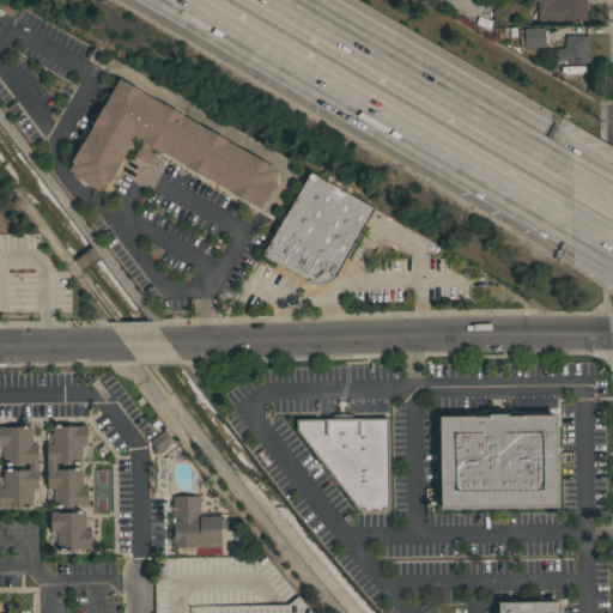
[(584,0),(586,20),(536,20),(536,1),(529,1),(529,0),(584,0)]
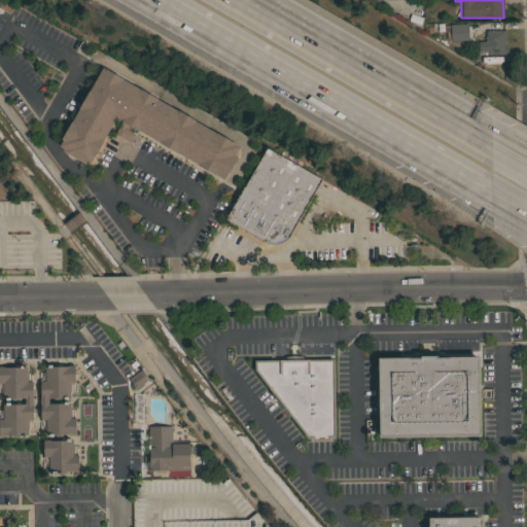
[(467,23),(467,26),(469,26),(470,36),(467,37),(467,40),(457,40),(457,41),(454,42),(454,40),(450,41),(450,39),(446,39),(446,32),(444,32),(444,26),(449,25),(449,24),(467,23)]
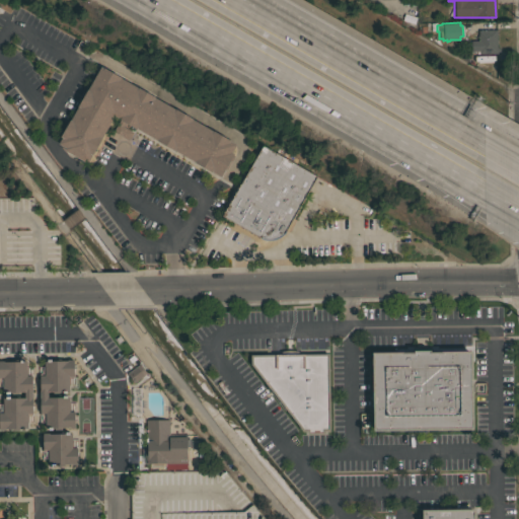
[(496,29),(497,54),(488,54),(488,61),(476,61),(475,52),(470,52),(470,41),(477,41),(477,29),(496,29)]
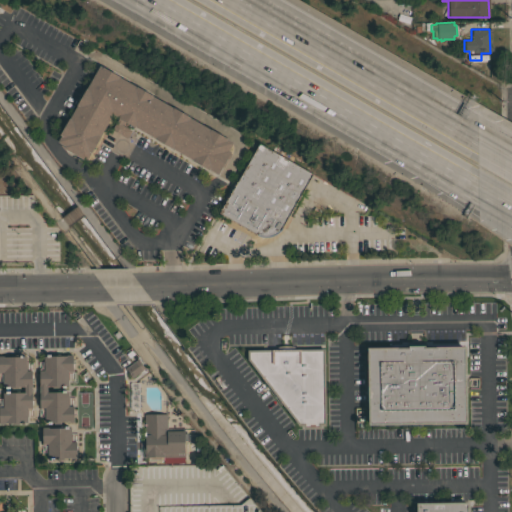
[(232,142),(228,150),(230,151),(216,174),(123,120),(121,124),(131,130),(127,138),(111,129),(118,117),(112,114),(85,161),(63,148),(64,146),(57,142),(60,135),(59,135),(99,65),(232,142)]
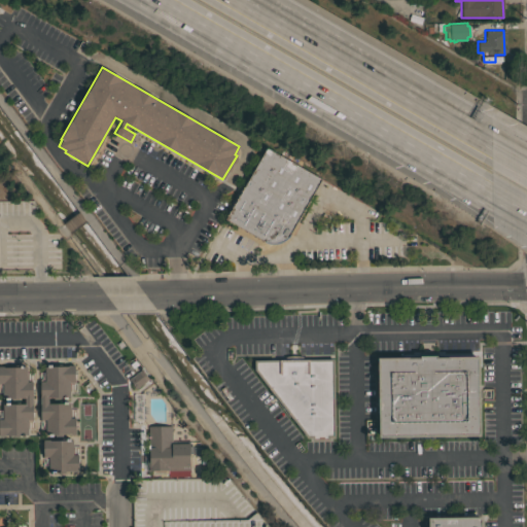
[(224,219),(266,147),(321,179),(287,237),(283,241),(278,243),(273,244),(266,243),(224,219)]
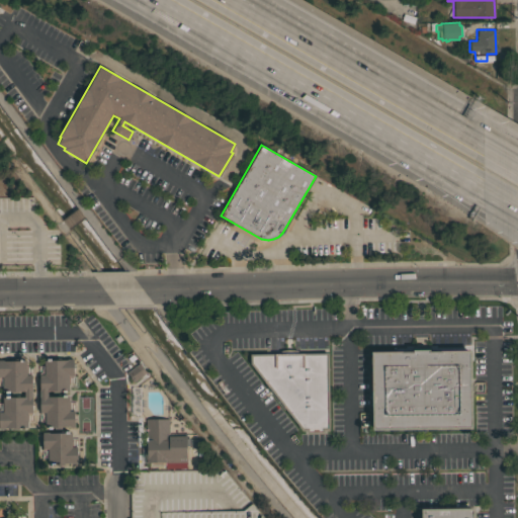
[(370,352),(412,351),(412,349),(429,349),(429,351),(470,350),(471,428),(371,430),(370,352)]
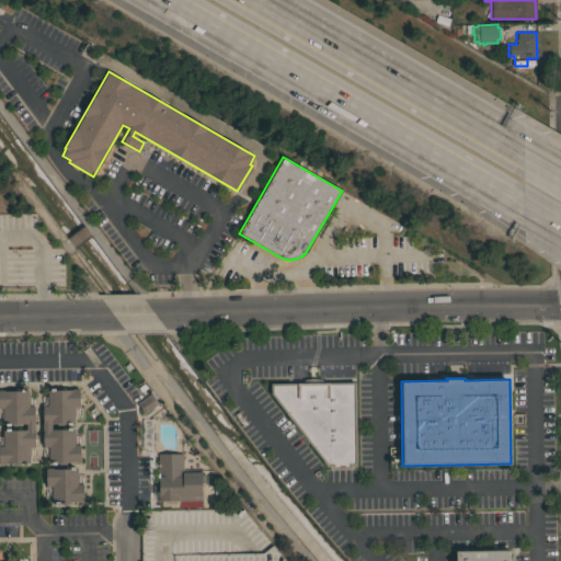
[(350,466),(350,469),(331,469),(331,466),(327,466),(270,393),(270,384),(354,381),(355,466),(350,466)]
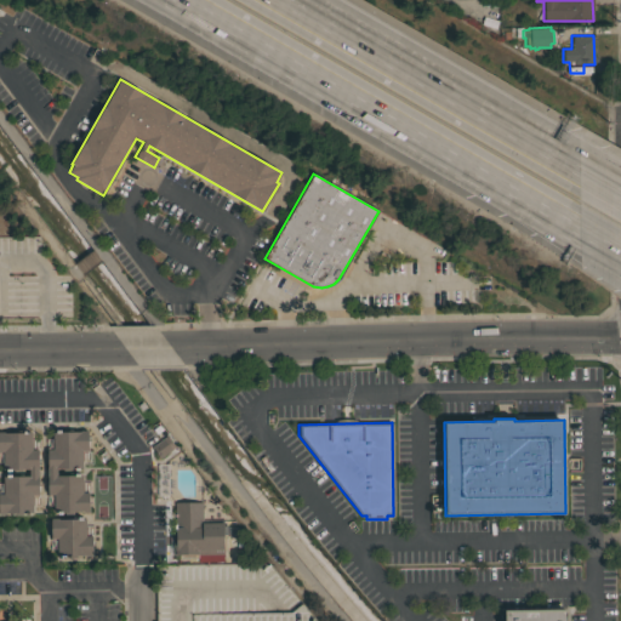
[(81,512),(81,511),(73,511),(73,513),(64,513),(64,512),(53,512),(53,495),(47,495),(46,449),(52,449),(52,432),(63,432),(63,429),(72,429),(72,432),(80,432),(80,431),(87,431),(87,450),(81,450),(81,467),(72,467),(72,471),(63,471),(63,468),(57,468),(57,476),(63,476),(63,473),(72,473),(72,476),(83,476),(83,493),(89,493),(89,512),(81,512)]
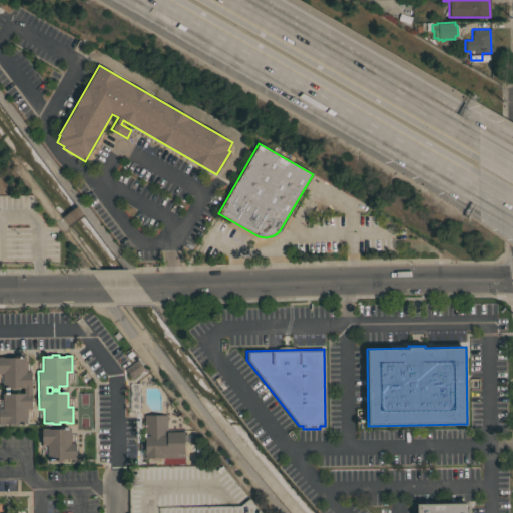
[(0,357),(3,357),(3,358),(10,358),(10,356),(17,356),(17,358),(26,357),(26,372),(31,371),(32,409),(27,409),(27,423),(18,423),(18,425),(11,425),(11,423),(4,423),(4,424),(0,424),(0,408),(3,408),(2,394),(11,394),(11,392),(18,391),(18,394),(24,393),(24,387),(18,387),(18,389),(11,389),(11,387),(2,388),(2,373),(0,373),(0,357)]
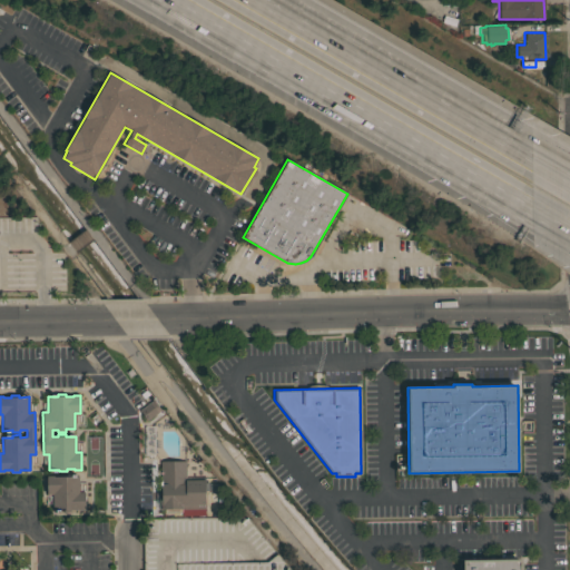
[(147,421),(139,410),(150,401),(158,412),(147,421)]
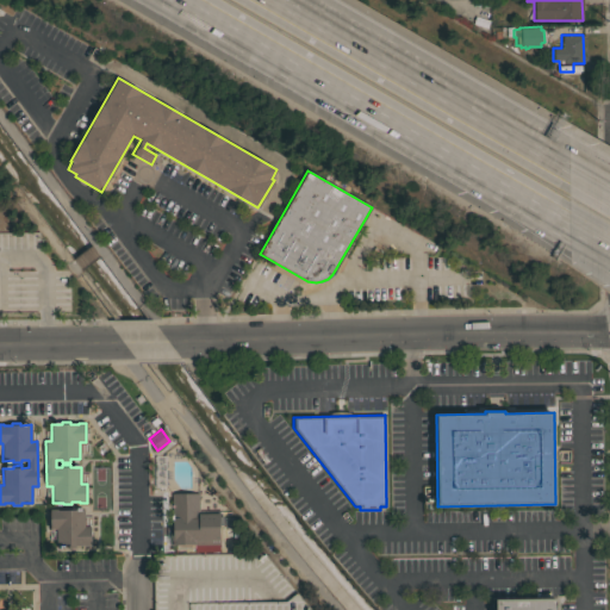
[(199,499),(199,514),(218,512),(218,516),(223,516),(223,524),(219,524),(219,543),(218,543),(218,552),(194,552),(193,545),(169,545),(169,534),(162,535),(162,526),(172,526),(170,499),(199,499)]
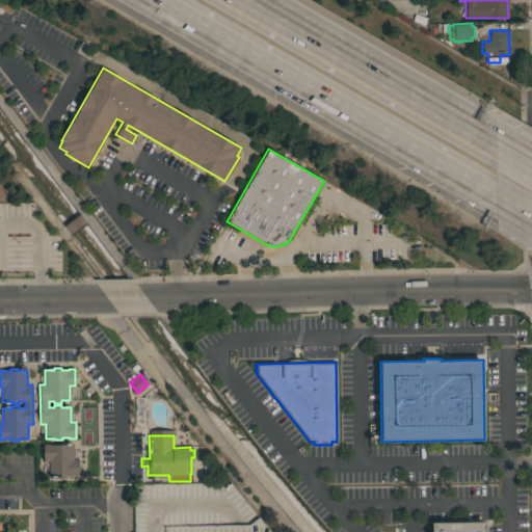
[(50,444),(50,445),(56,445),(56,443),(64,443),(64,444),(74,444),(74,459),(79,459),(79,476),(73,476),(73,475),(65,475),(65,477),(58,477),(58,476),(52,476),(52,478),(48,478),(49,461),(44,461),(44,444),(50,444)]
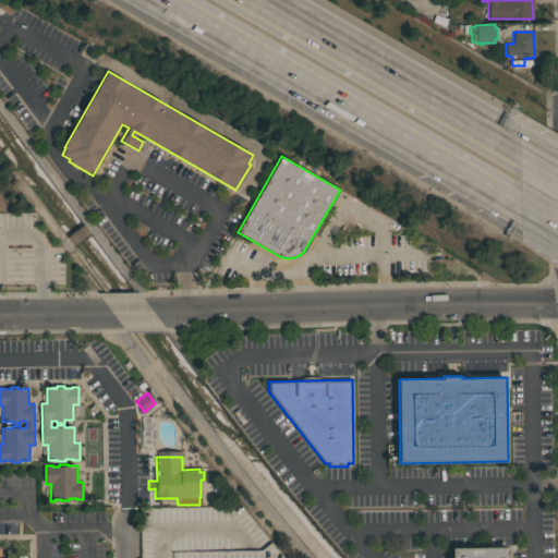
[(140,557),(138,508),(241,506),(286,557),(140,557)]
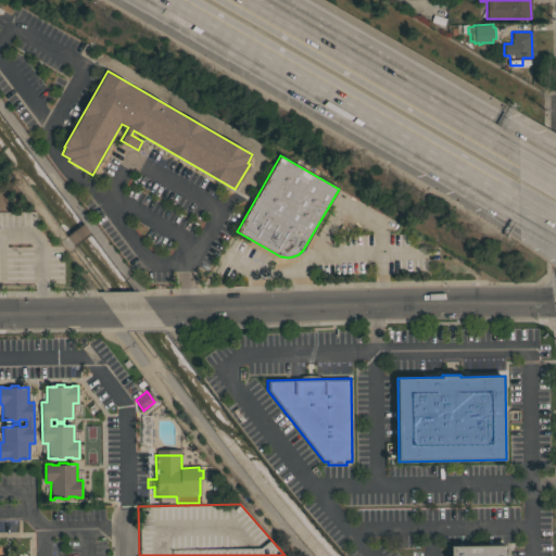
[(0,555),(0,542),(14,542),(14,554),(24,554),(24,555),(0,555)]
